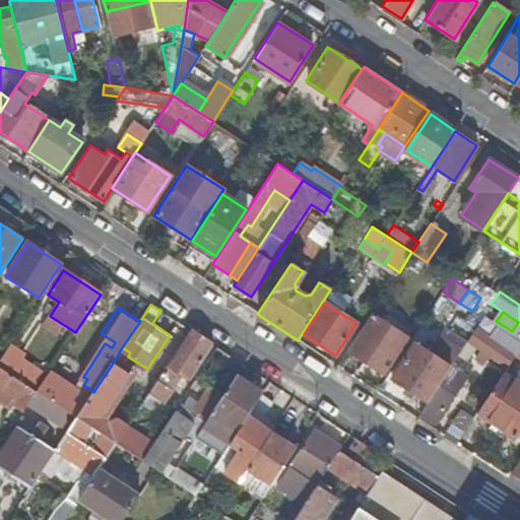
[(373,315),(349,350),(384,374),(407,338),(373,315)]
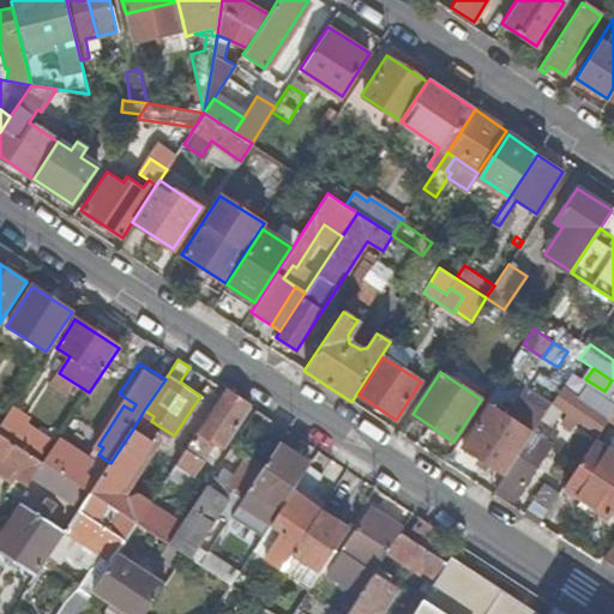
[(581,401),(561,387),(551,404),(566,414),(560,423),(570,429),(576,421),(599,435),(613,410),(613,384),(600,404),(590,397),(593,395),(587,391),(581,401)]
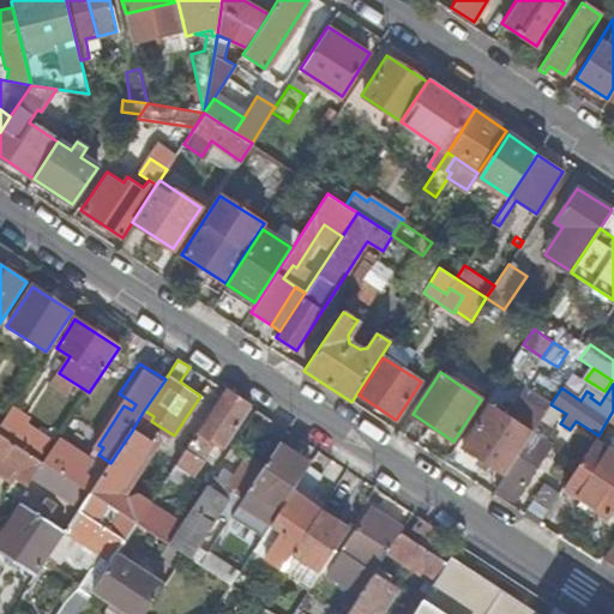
[(175,465),(190,476),(214,440),(224,447),(251,408),(224,391),(175,465)]
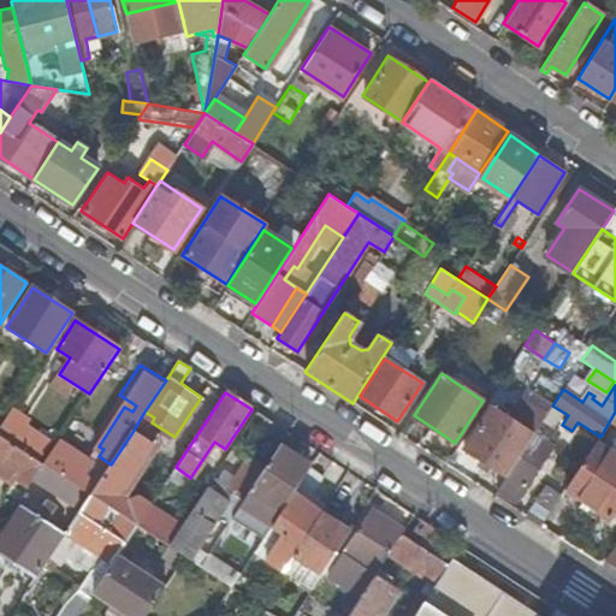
[(463,450),(505,478),(533,436),(491,408),(463,450)]
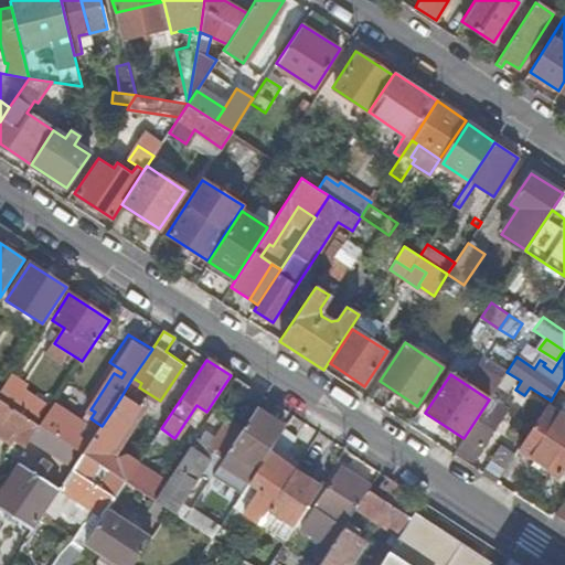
[(505,397),(494,391),(489,400),(464,438),(456,449),(472,460),(505,409),(499,406),(505,397)]
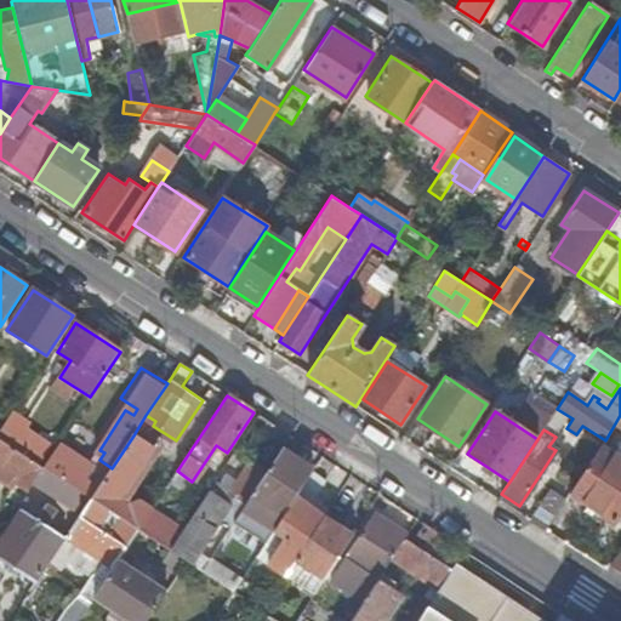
[(153,448),(134,436),(112,468),(107,477),(92,500),(138,530),(147,518),(152,511),(137,501),(127,507),(119,501),(153,448)]
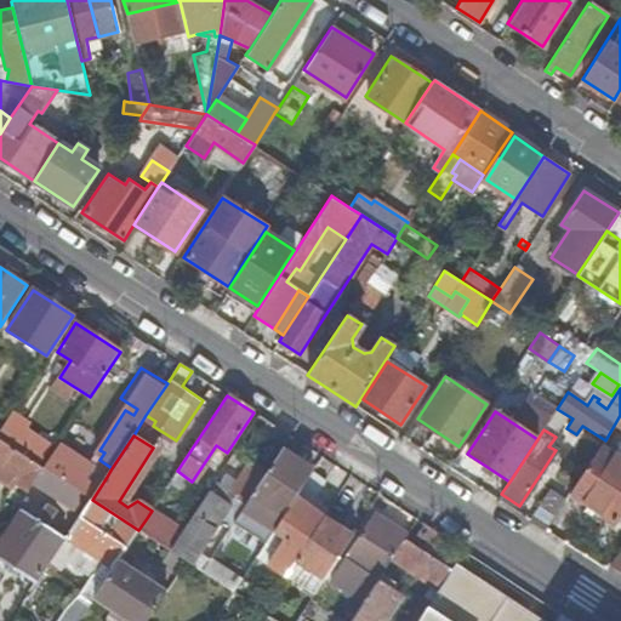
[(15,485),(27,494),(35,482),(44,468),(0,439),(0,463),(20,477),(15,485)]
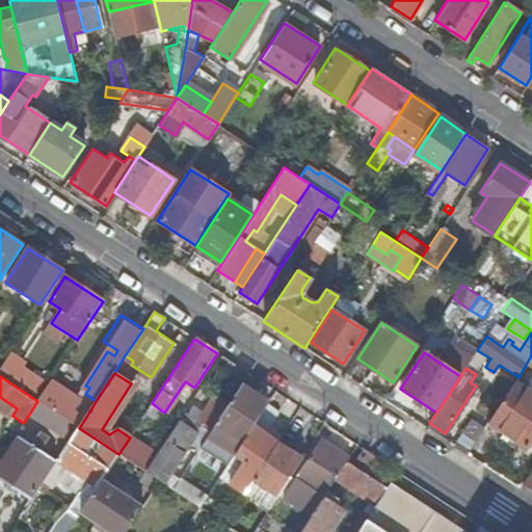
[(71,394),(50,381),(37,401),(79,428),(91,408),(78,399),(81,394),(74,389),(71,394)]
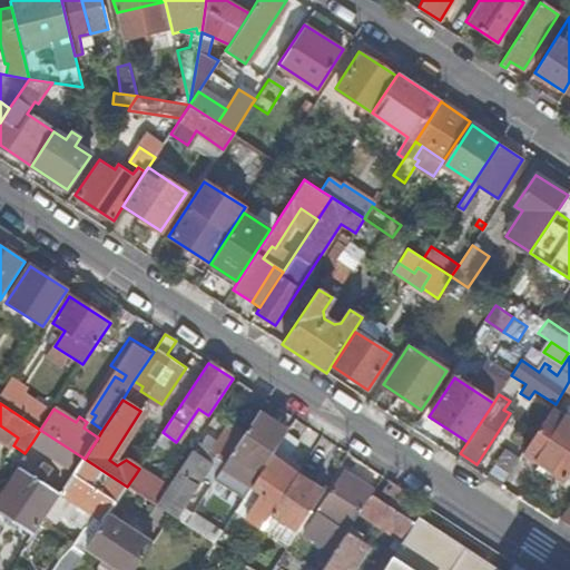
[(569,470),(569,421),(552,409),(523,453),(564,480),(569,470)]
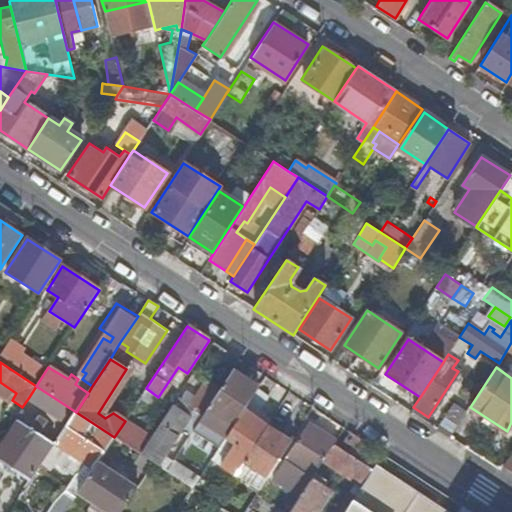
[(257,390),(231,373),(219,391),(208,408),(234,425),(243,411),(246,406),(257,390)]
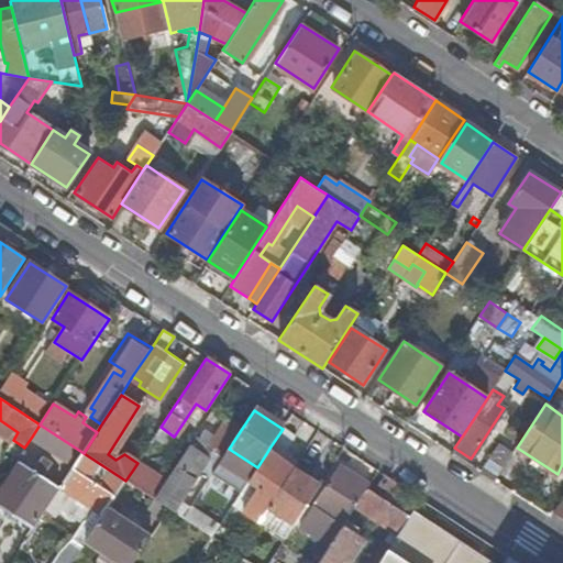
[(199,471),(210,477),(212,474),(229,449),(241,430),(239,429),(242,426),(229,418),(227,422),(224,421),(208,448),(198,441),(194,448),(190,445),(162,488),(154,499),(168,509),(183,518),(190,507),(179,499),(199,471)]
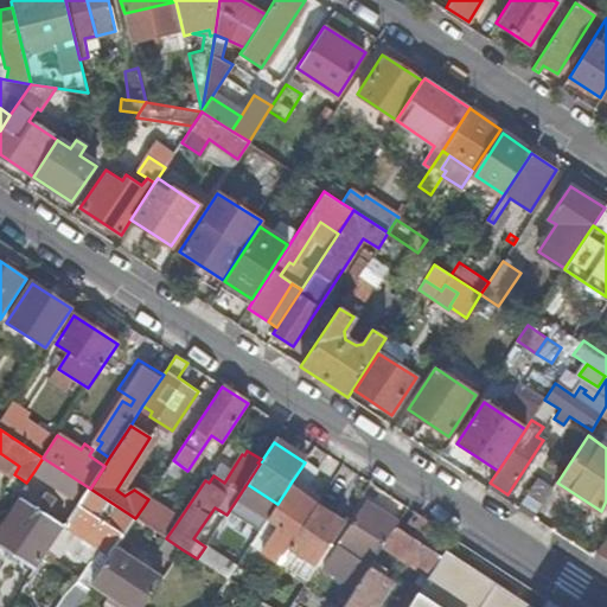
[(34,471),(80,503),(90,489),(43,458),(34,471)]
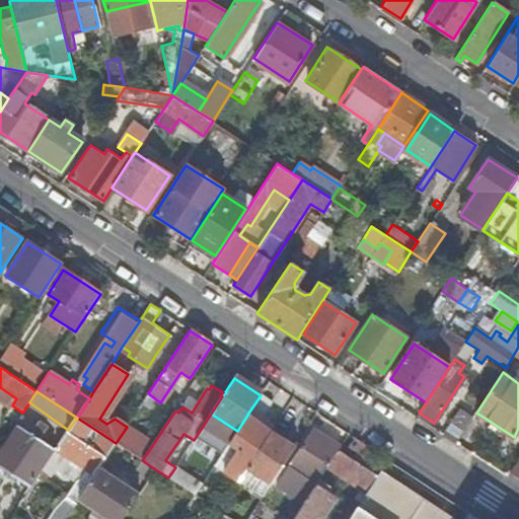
[(160,402),(148,393),(144,400),(156,409),(160,402)]
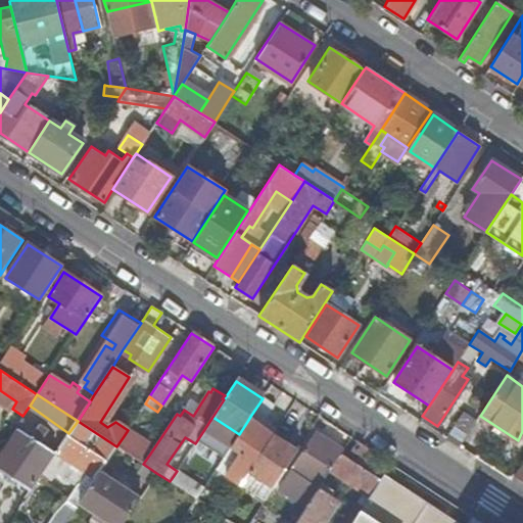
[(275,406),(263,398),(251,415),(264,423),(275,406)]
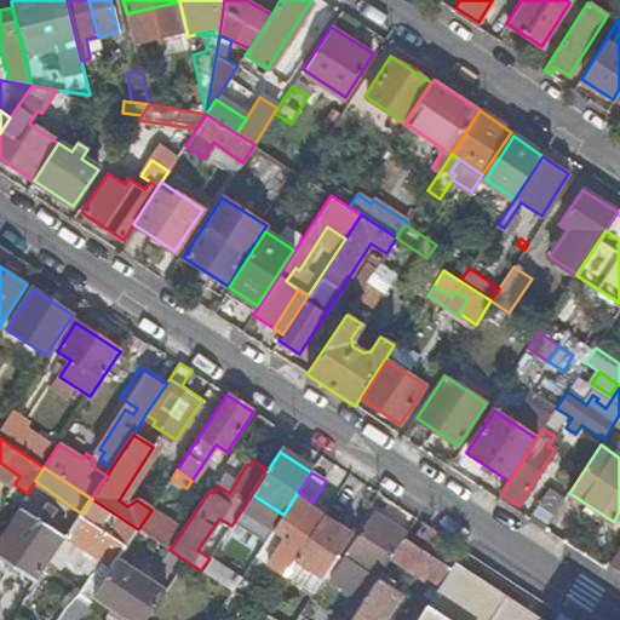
[(550,491),(529,521),(545,530),(564,500),(550,491)]
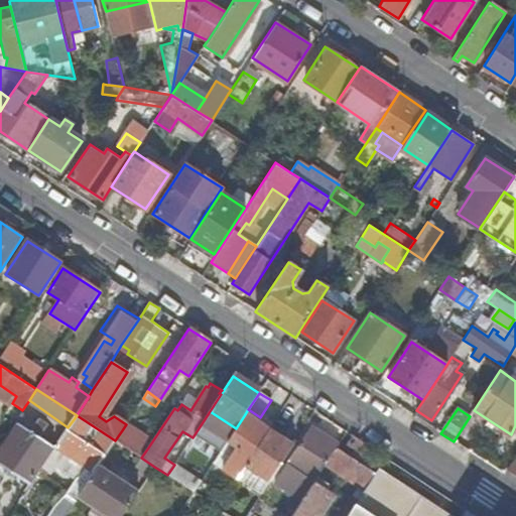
[(236,428),(210,411),(195,434),(221,452),(227,441),(236,428)]
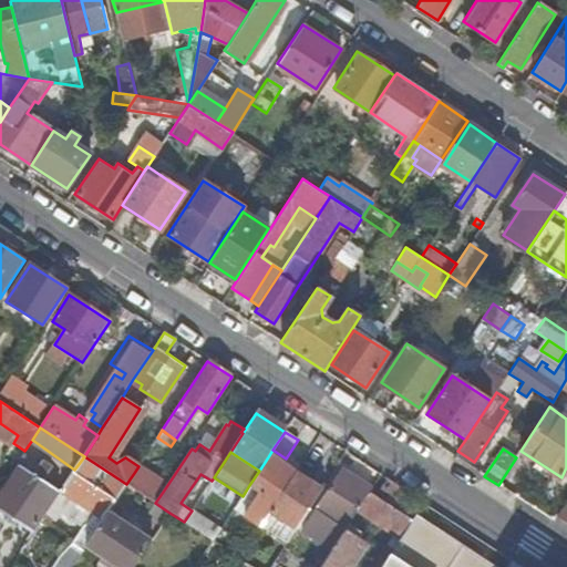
[(296,472),(269,455),(259,471),(249,485),(260,492),(248,511),(264,521),(296,472)]
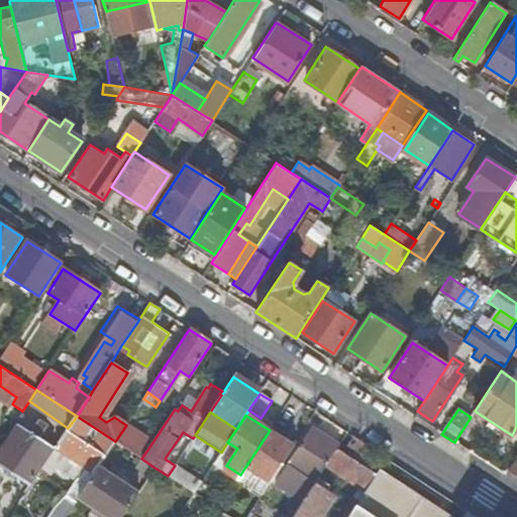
[(46,516),(65,516),(78,499),(98,467),(115,441),(77,416),(68,428),(55,448),(70,458),(70,462),(74,464),(78,463),(88,470),(75,478),(67,496),(54,507),(46,516)]
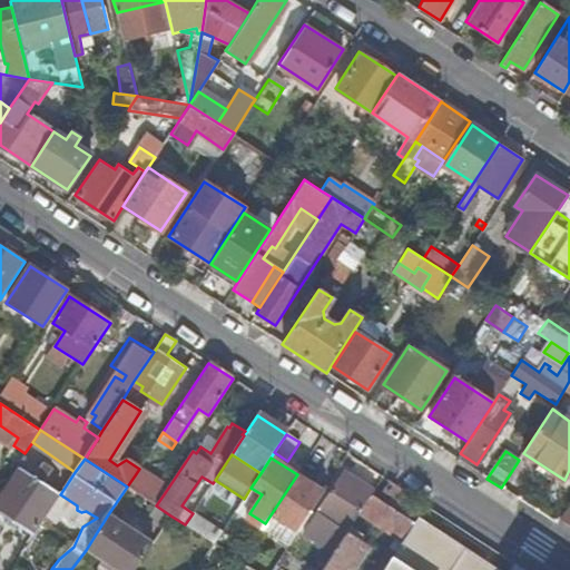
[(0,500),(0,512),(33,534),(60,494),(45,483),(52,471),(42,464),(35,478),(20,469),(0,500)]
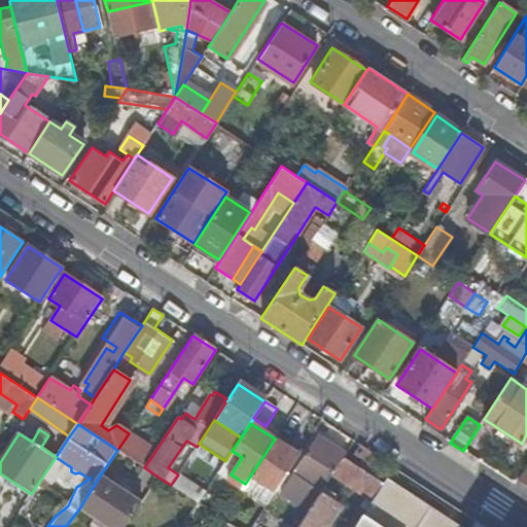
[(290,473),(320,493),(343,458),(346,453),(316,434),(290,473)]
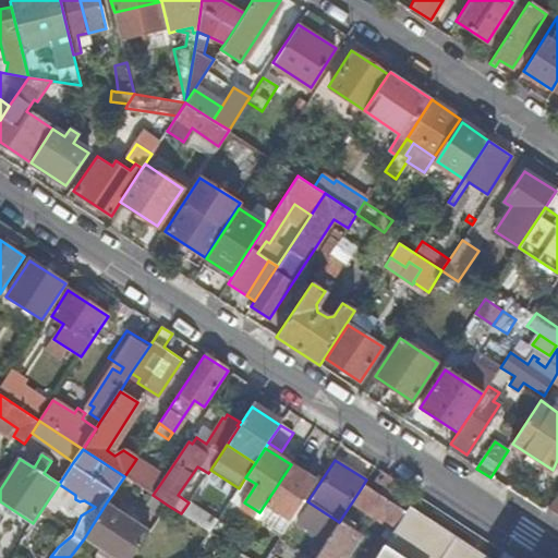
[(255,518),(282,535),(317,481),(291,464),(259,512),(255,518)]
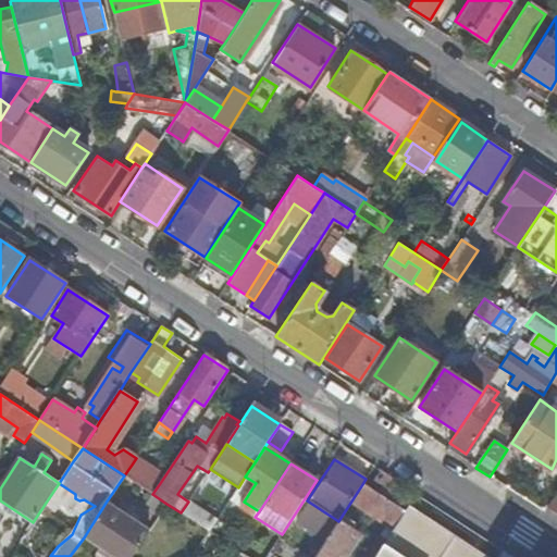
[(160,483),(132,465),(124,475),(152,494),(160,483)]
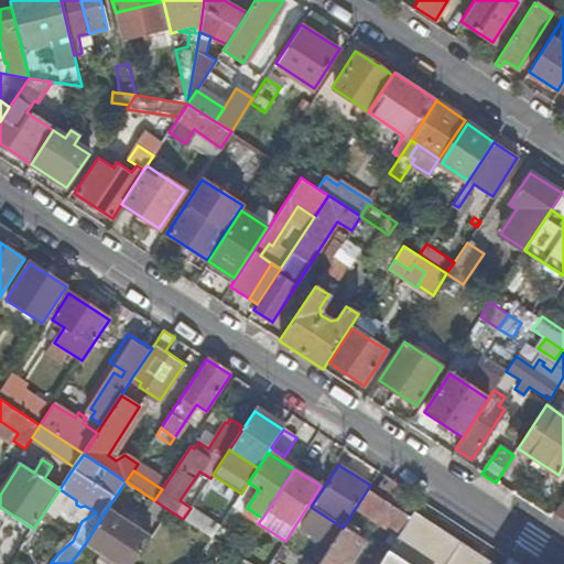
[(373,494),(410,518),(414,512),(421,499),(386,476),(373,494)]
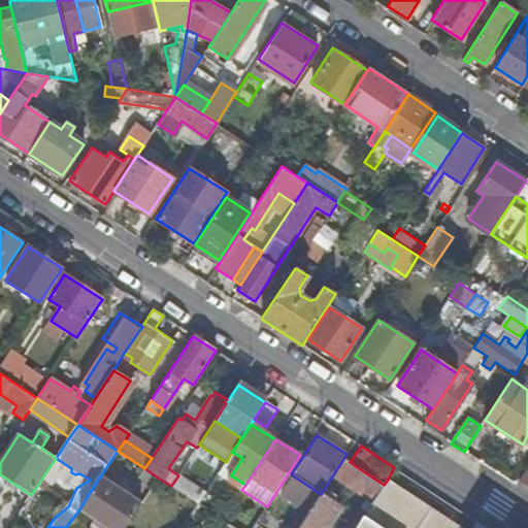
[(360,522),(384,485),(350,462),(343,459),(321,494),(320,496),(298,527),(325,527),(338,508),(360,522)]
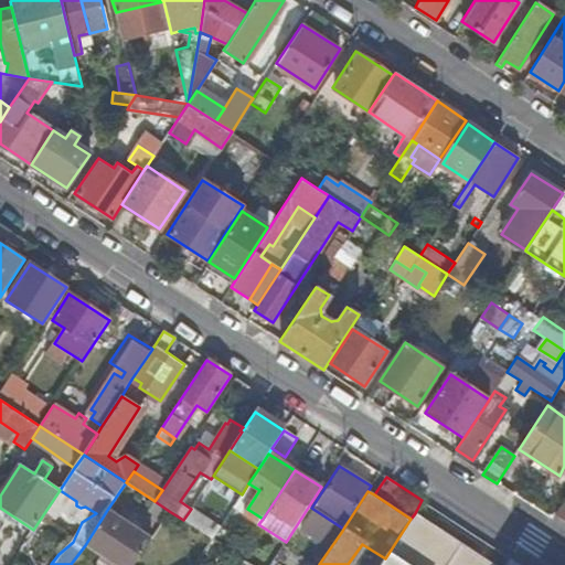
[(221,528),(191,509),(183,520),(212,540),(221,528)]
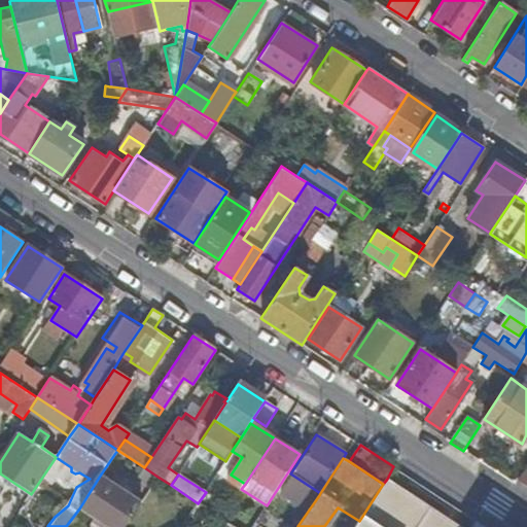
[(124,526),(140,502),(100,476),(79,508),(94,518),(86,526),(124,526)]
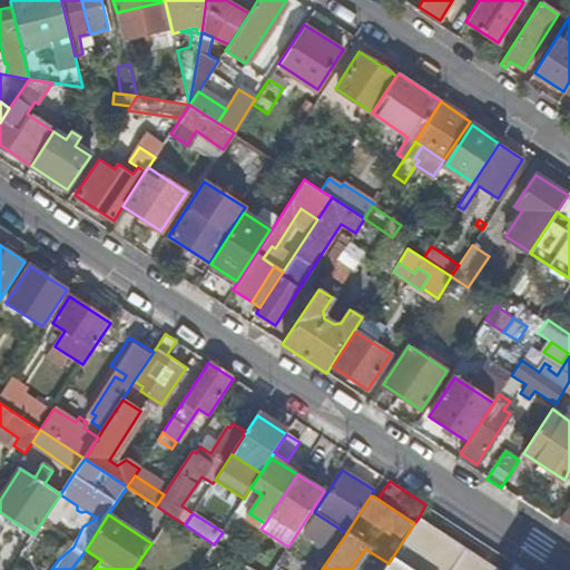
[(0,550),(13,524),(0,517),(0,550)]
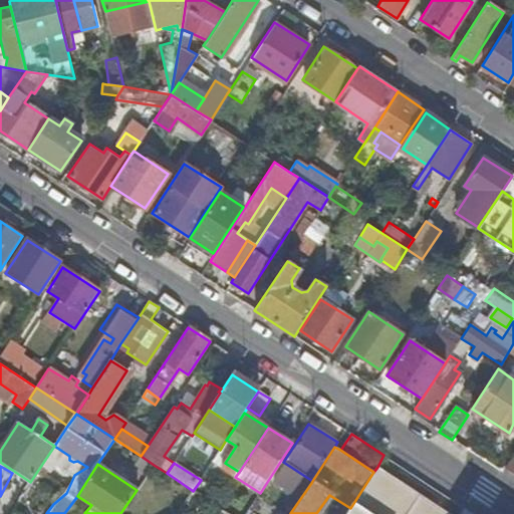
[(449,513),(417,492),(377,467),(373,472),(350,508),(345,513),(449,513)]
